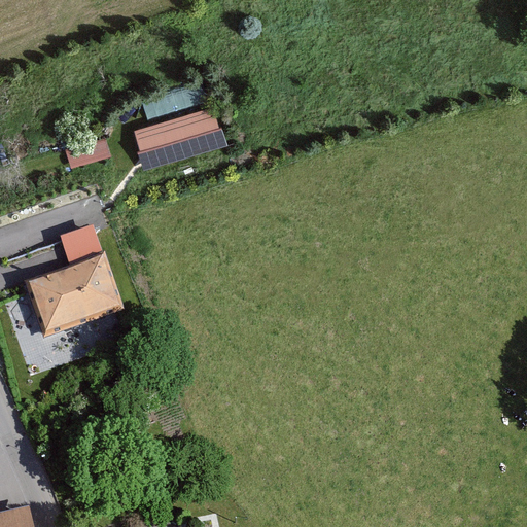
[(190,85),(143,97),(146,110),(194,100),(190,85)]
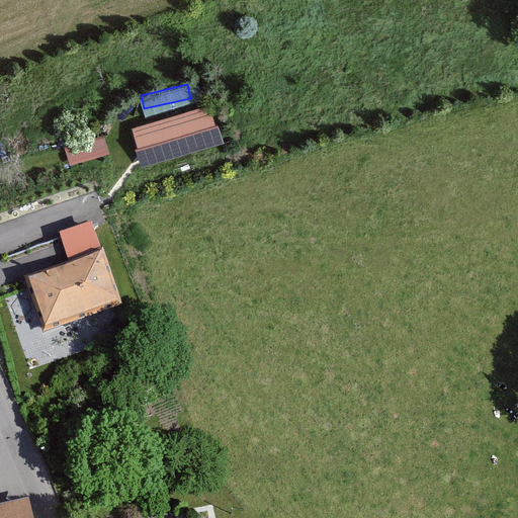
[(207,105),(127,131),(140,167),(220,142),(207,105)]
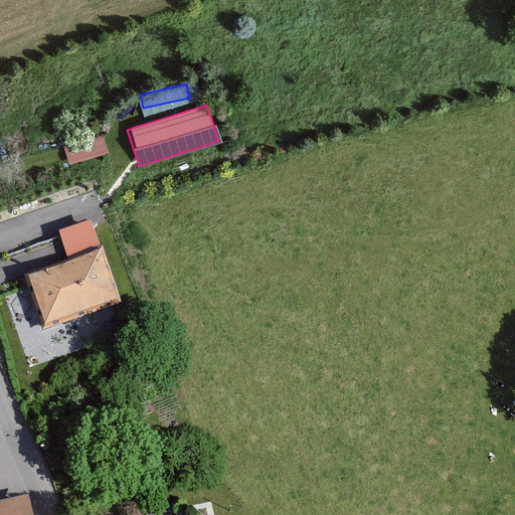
[(68,157),(109,146),(103,128),(63,139),(68,157)]
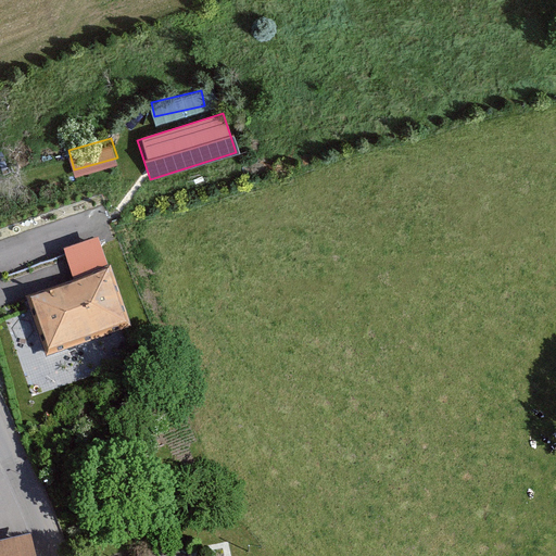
[(115,272),(34,297),(52,353),(133,328),(115,272)]
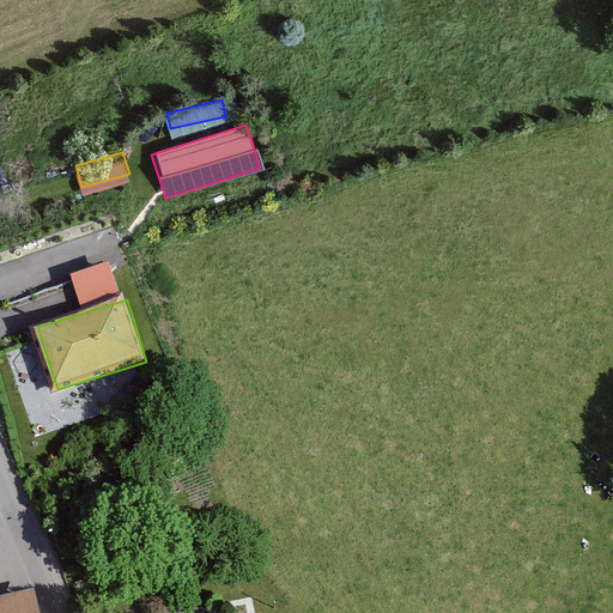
[(0,612),(43,612),(38,587),(0,593),(0,612)]
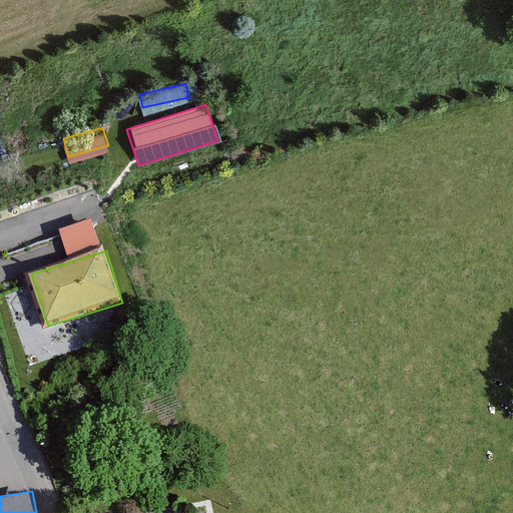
[(161,512),(211,512),(208,498),(161,509),(161,512)]
